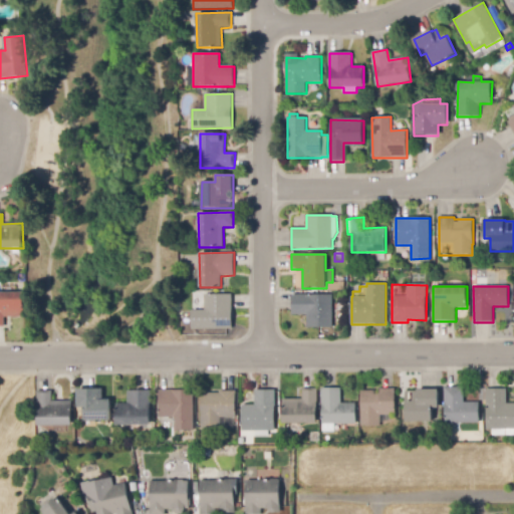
[(5,327),(0,327),(0,292),(25,293),(24,317),(5,316),(5,327)]
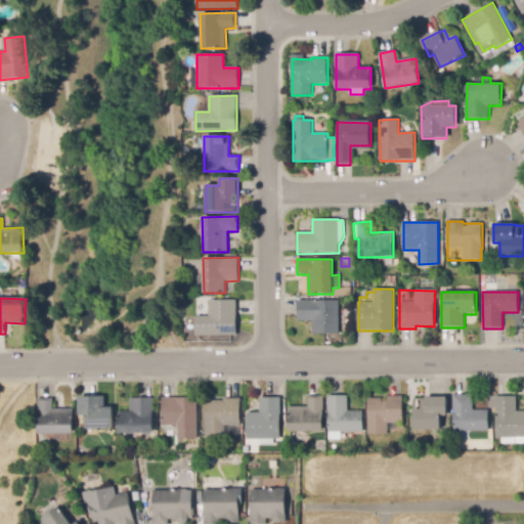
[(236,335),(195,335),(195,316),(210,316),(210,300),(236,300),(236,335)]
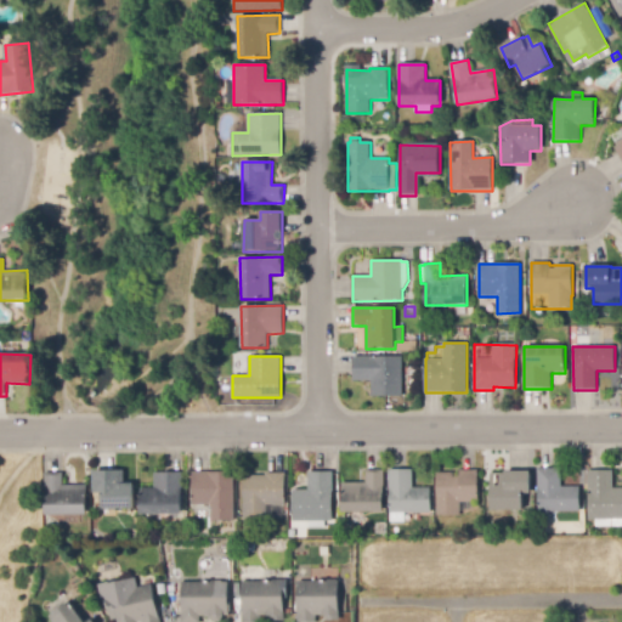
[(402,397),(372,397),(372,382),(354,382),(354,356),(402,357),(402,397)]
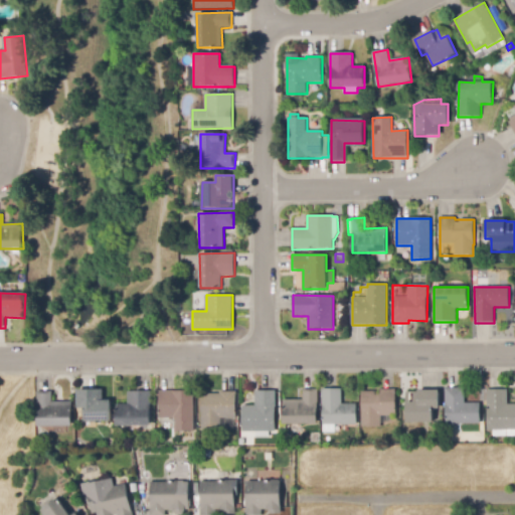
[(446,424),(445,388),(465,387),(465,403),(480,402),(481,423),(446,424)]
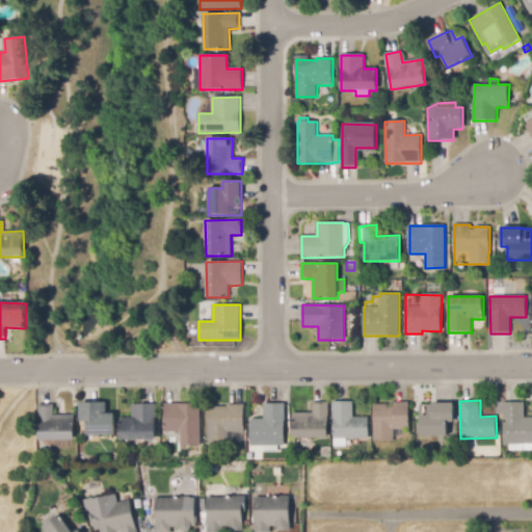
[(87,435),(86,422),(80,422),(80,403),(107,402),(107,414),(114,414),(115,435),(87,435)]
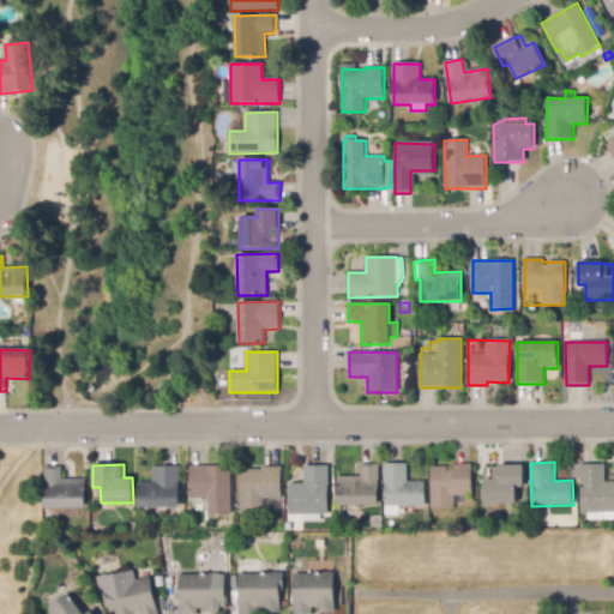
[(378,506),(337,505),(338,476),(361,477),(361,464),(379,465),(378,506)]
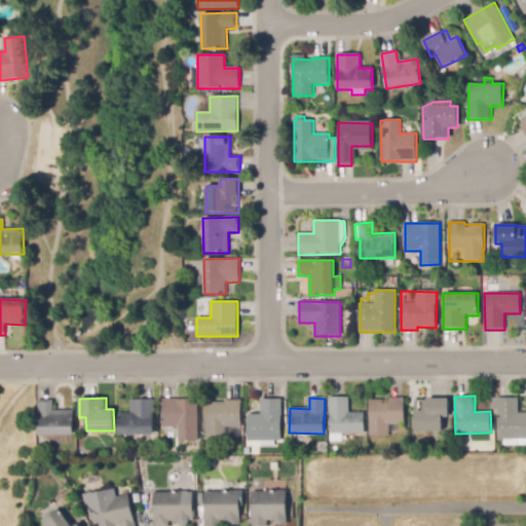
[(364,434),(329,434),(329,398),(348,398),(348,413),(364,413),(364,434)]
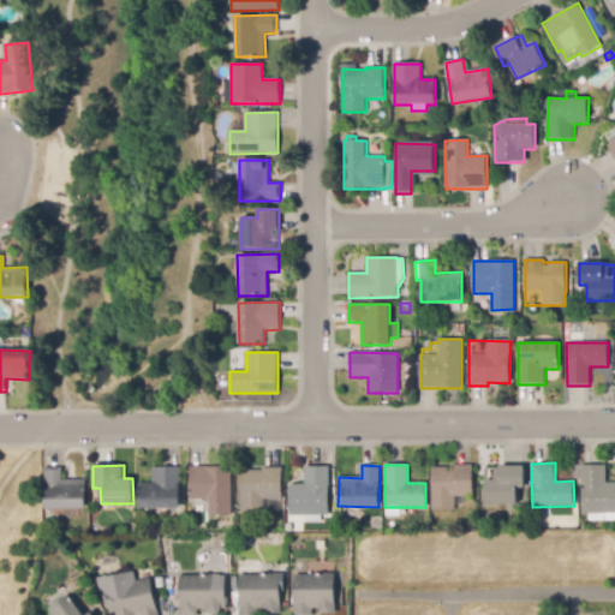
[(455,511),(431,509),(431,467),(448,467),(448,471),(453,471),(454,465),(473,465),(472,496),(455,496),(455,511)]
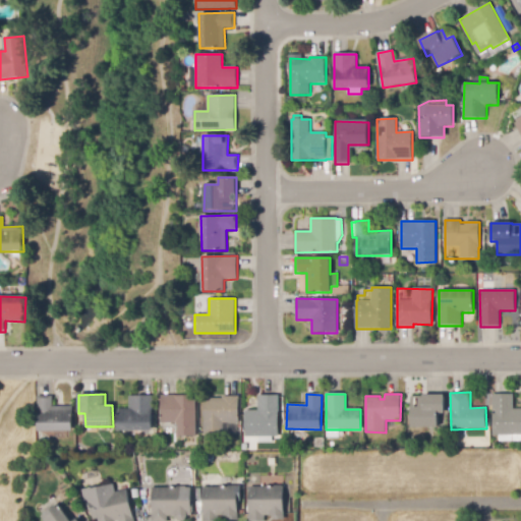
[(117,430),(116,409),(129,409),(129,396),(153,395),(154,429),(117,430)]
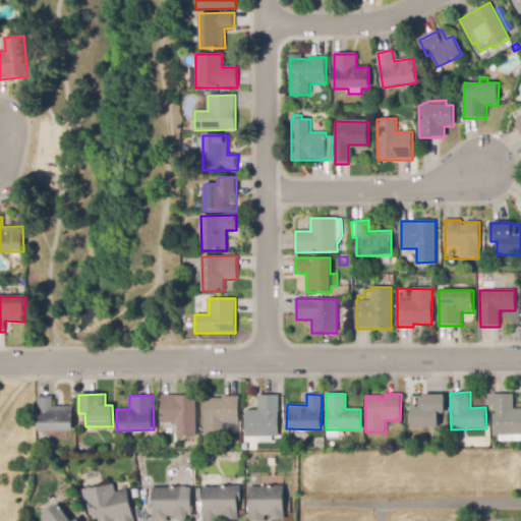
[(195,437),(177,437),(177,423),(161,423),(161,395),(195,395),(195,437)]
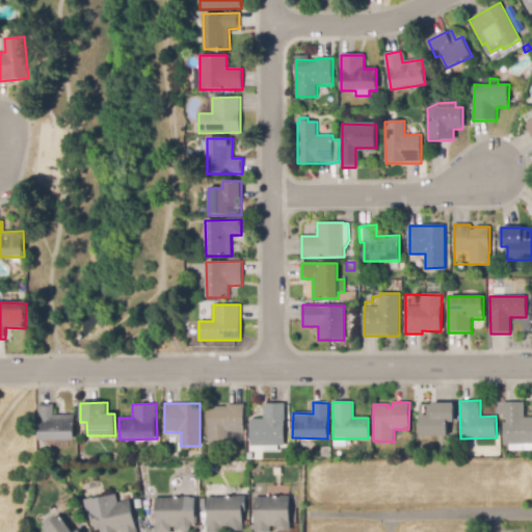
[(264,452),(264,446),(250,446),(250,419),(264,418),(264,403),(284,403),(284,446),(277,446),(277,452),(264,452)]
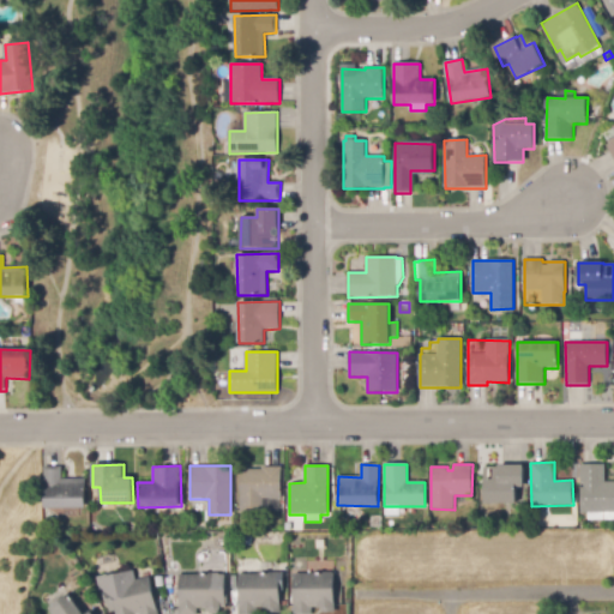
[(516,504),(485,504),(485,468),(497,468),(497,465),(524,465),(523,487),(516,486),(516,504)]
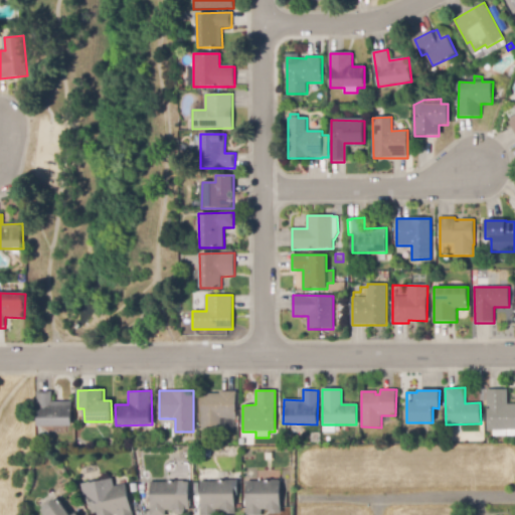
[(514,431),(487,431),(487,390),(507,390),(507,404),(514,404),(514,431)]
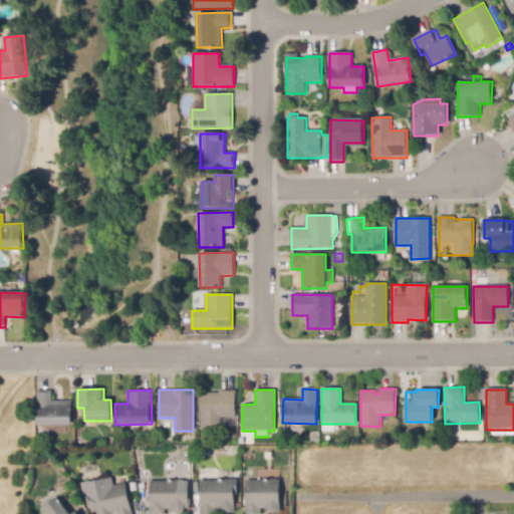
[(220,429),(201,429),(201,393),(220,393),(220,391),(236,391),(236,418),(220,418),(220,429)]
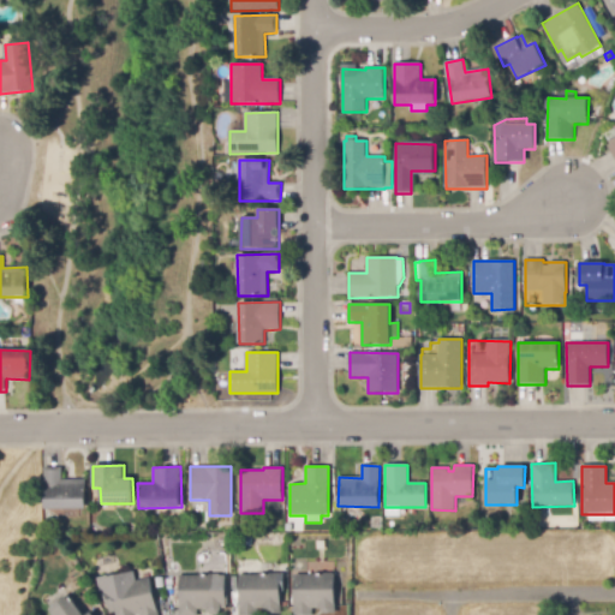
[(87,509),(45,509),(45,469),(61,469),(61,479),(87,479),(87,509)]
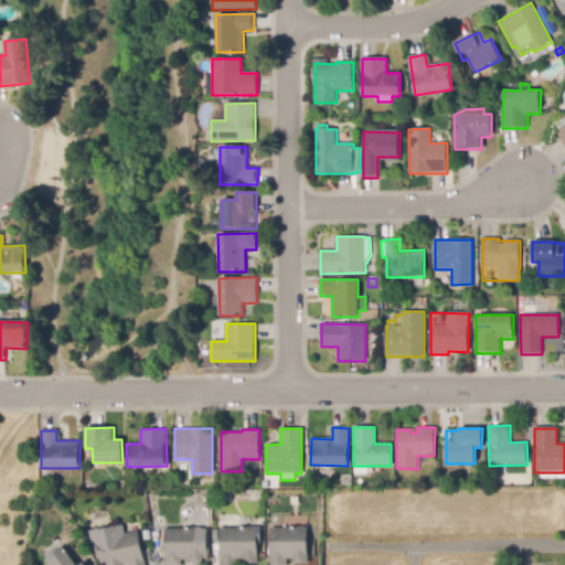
[(220,564),(220,529),(257,528),(258,564),(246,564),(245,560),(236,560),(236,564),(220,564)]
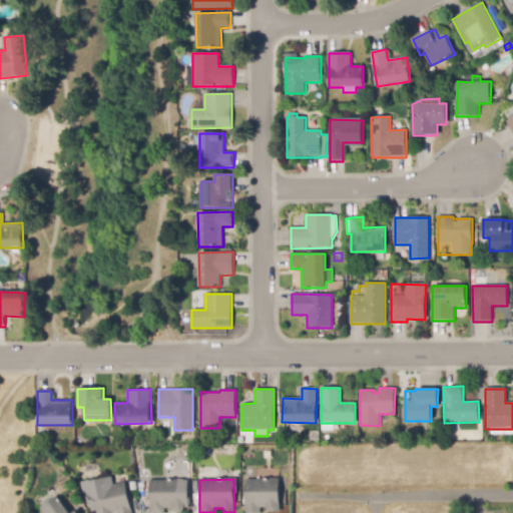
[(245,512),(245,480),(279,479),(280,512),(270,512),(269,508),(261,508),(261,512),(245,512)]
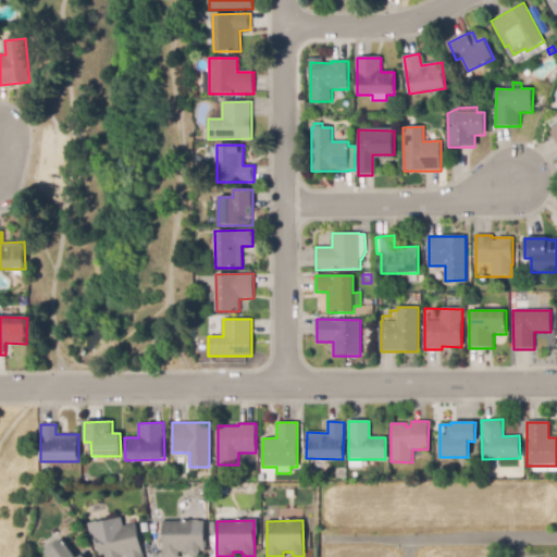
[(178,556),(162,556),(163,521),(199,521),(199,544),(201,544),(201,552),(198,556),(192,556),(188,553),(178,553),(178,556)]
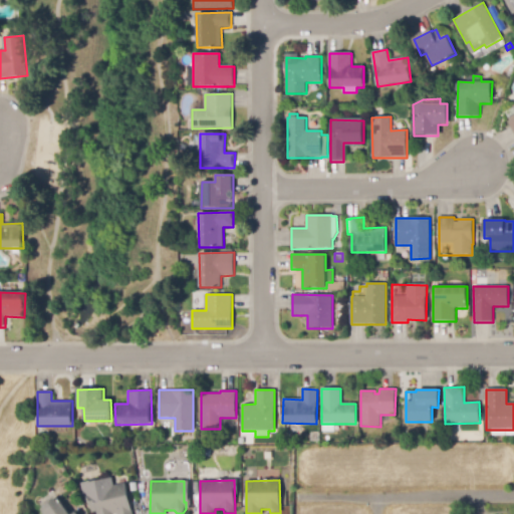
[(96,513),(91,489),(109,485),(109,487),(125,483),(133,513),(96,513)]
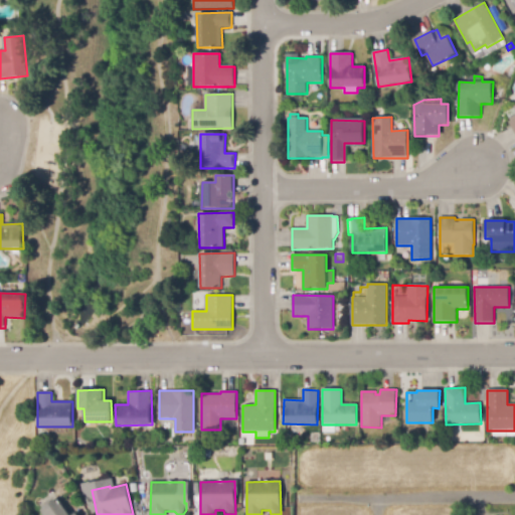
[(44,514),(41,511),(57,498),(69,514),(71,514),(75,512),(77,514),(44,514)]
